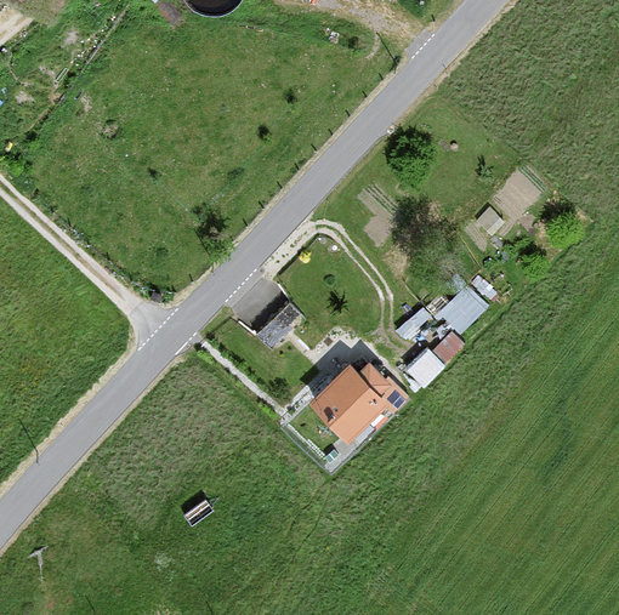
[(438,313),(460,335),(489,306),(467,284),(438,313)]
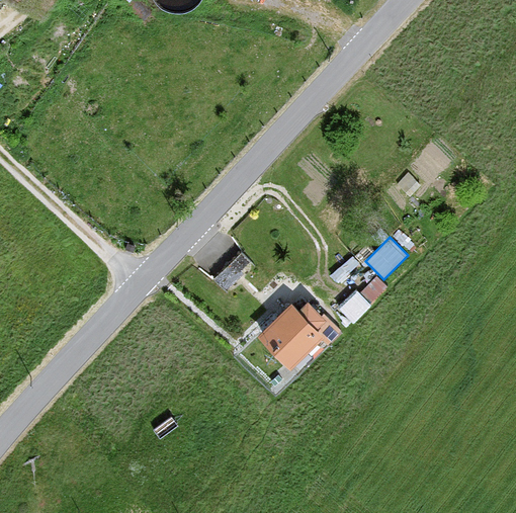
[(239,255),(211,282),(235,307),(262,279),(239,255)]
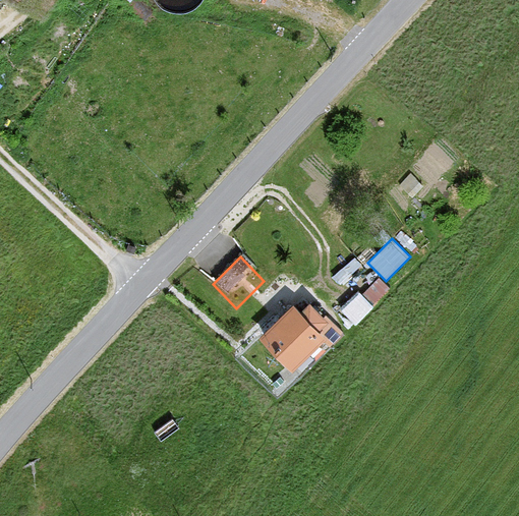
[(362,293),(376,304),(392,287),(379,275),(362,293)]
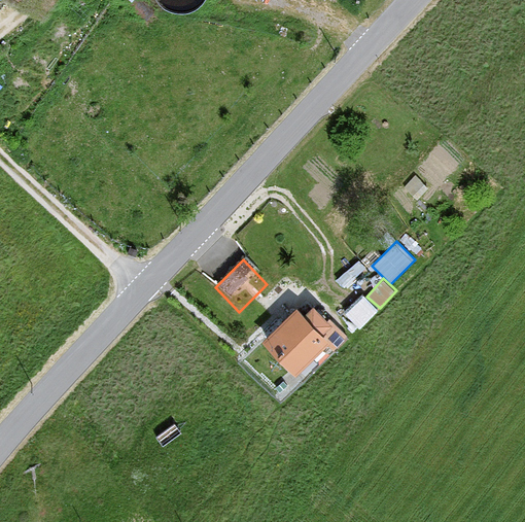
[(345,311),(361,326),(378,309),(361,293),(345,311)]
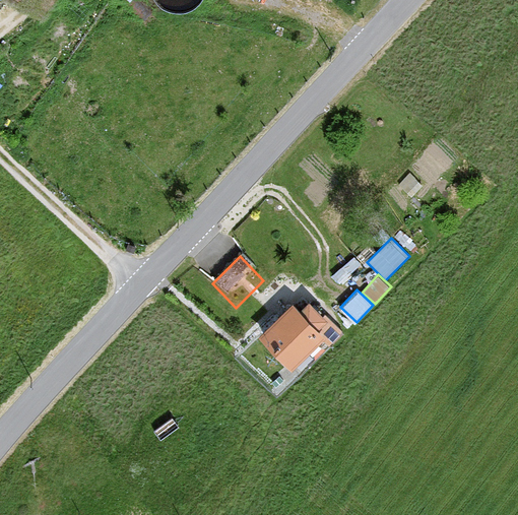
[(298,314),(288,305),(256,337),(289,371),(322,338),(314,330),(323,321),(307,305),(298,314)]
